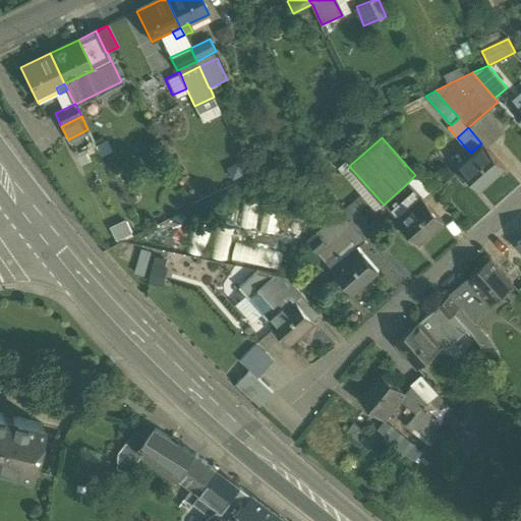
[(504,168),(481,143),(470,153),(457,165),(459,168),(465,175),(478,190),(504,168)]
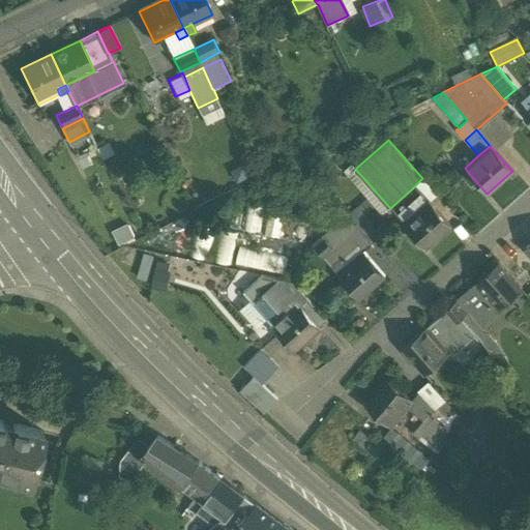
[(355,169),(351,165),(344,171),(369,199),(376,207),(382,214),(390,208),(355,169)]
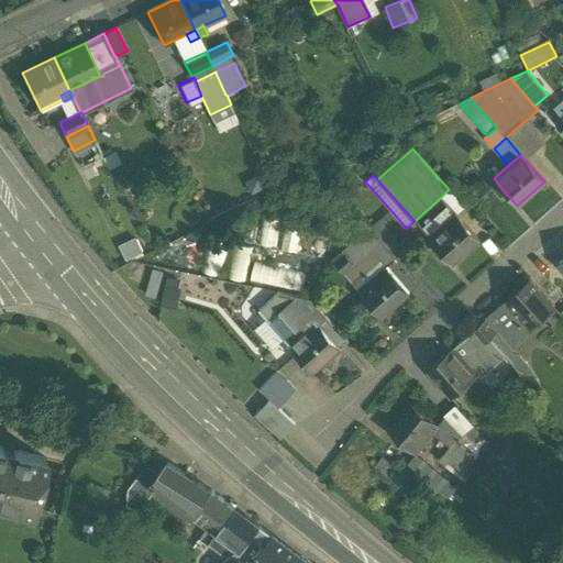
[(496,181),(492,186),(497,194),(503,189),(496,181)]
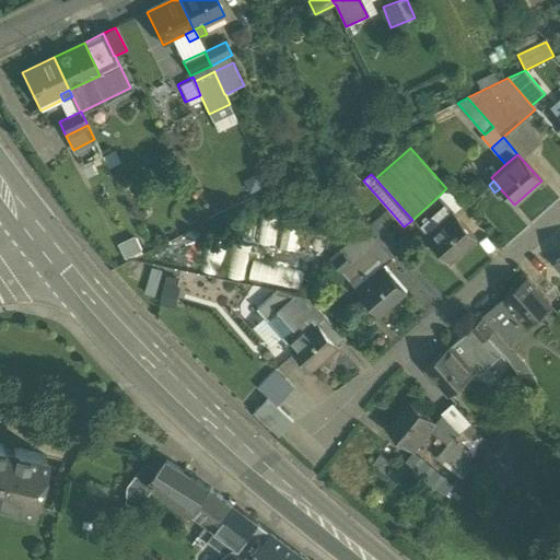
[(446,188),(439,196),(440,199),(445,206),(452,213),(452,212),(453,213),(462,206),(446,188)]
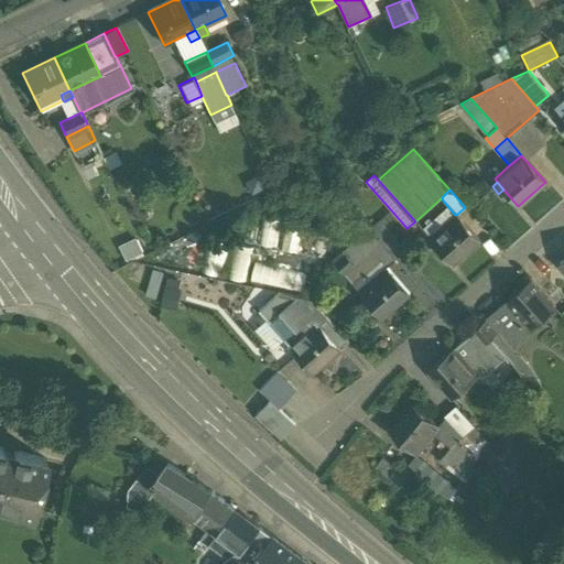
[(448,207),(422,230),(429,238),(455,215),(448,207)]
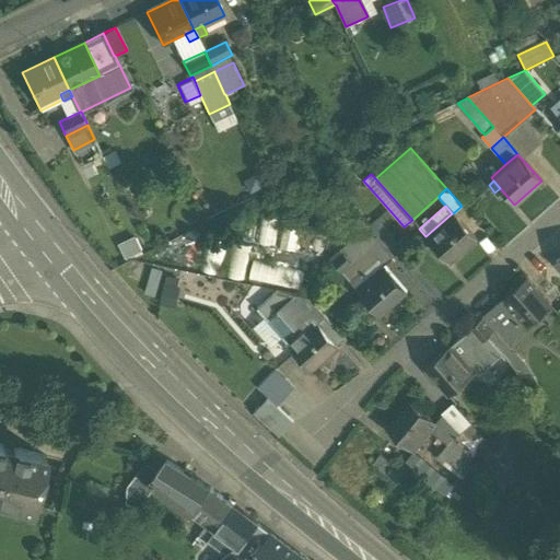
[(389,210),(368,231),(369,233),(373,238),(384,230),(397,219),(389,210)]
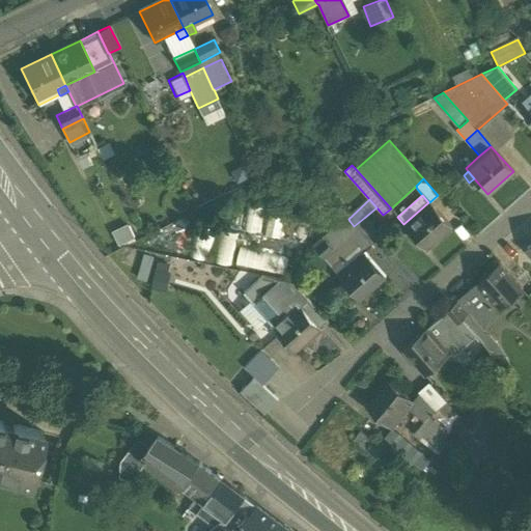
[(428,202),(403,224),(411,232),(415,238),(425,249),(450,226),(429,202),(428,201),(428,202)]
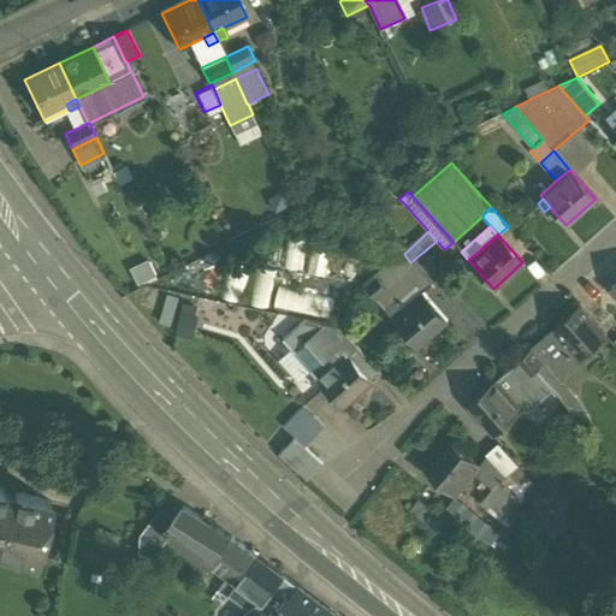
[(283,267),(302,271),(308,240),(289,236),(283,267)]
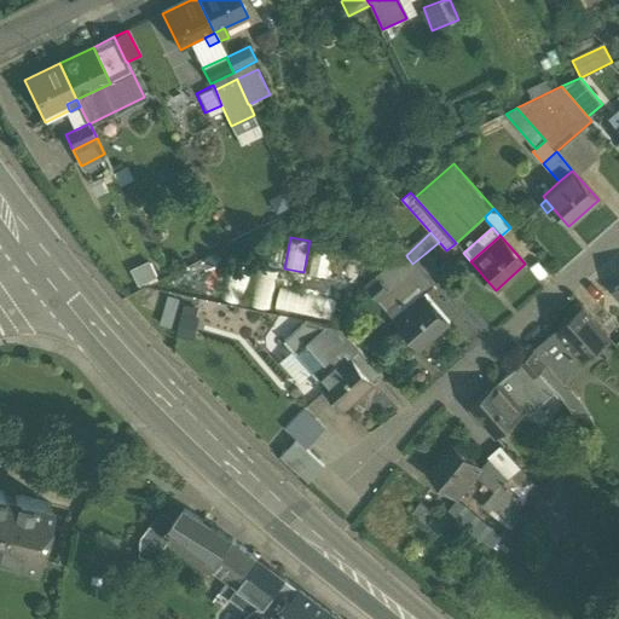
[(330,250),(316,247),(310,276),(325,279),(330,250)]
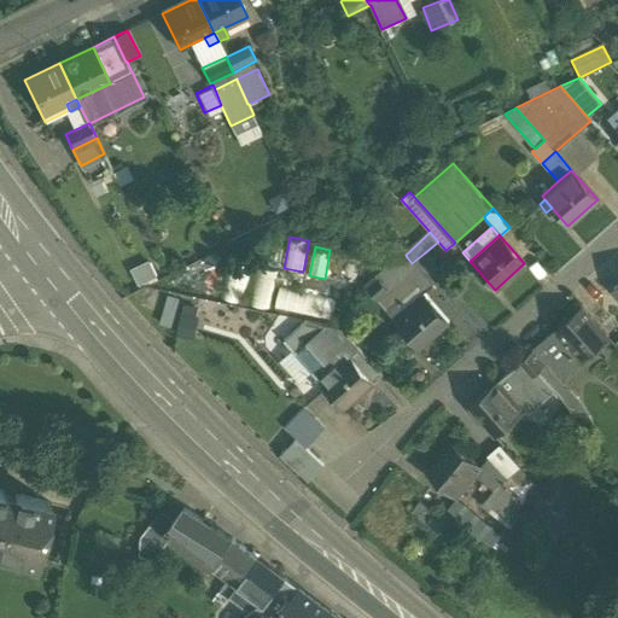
[(443,275),(424,254),(412,263),(415,267),(432,285),(443,275)]
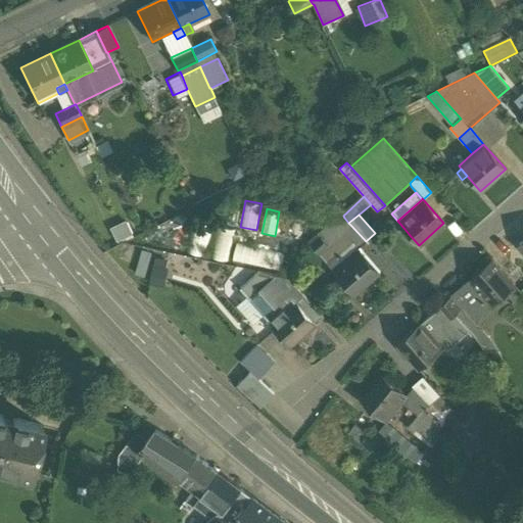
[(340,218),(319,236),(328,246),(342,234),(351,226),(348,223),(344,218),(340,217),(340,218)]
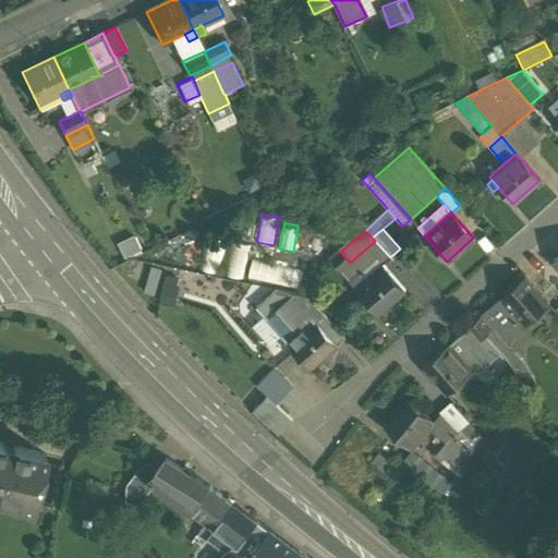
[(126,259),(142,251),(134,235),(119,244),(126,259)]
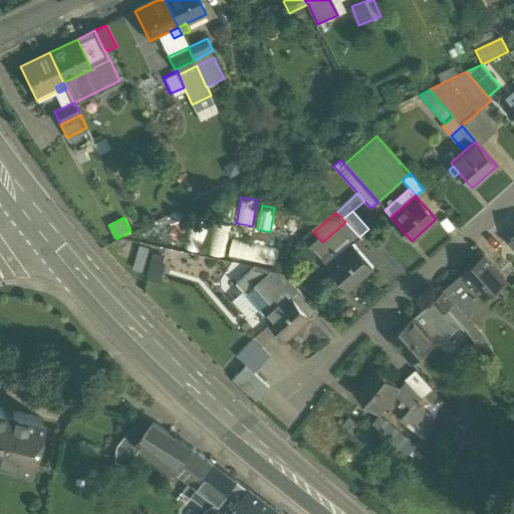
[(202,252),(208,224),(192,221),(185,249),(202,252)]
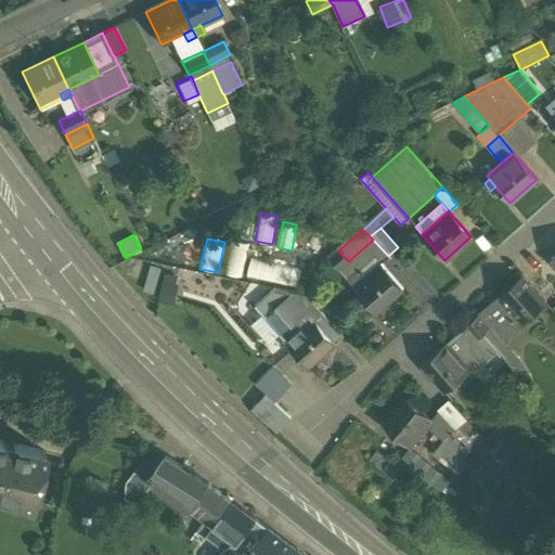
[(388,256),(373,240),(363,248),(377,265),(378,262),(379,263),(388,256)]
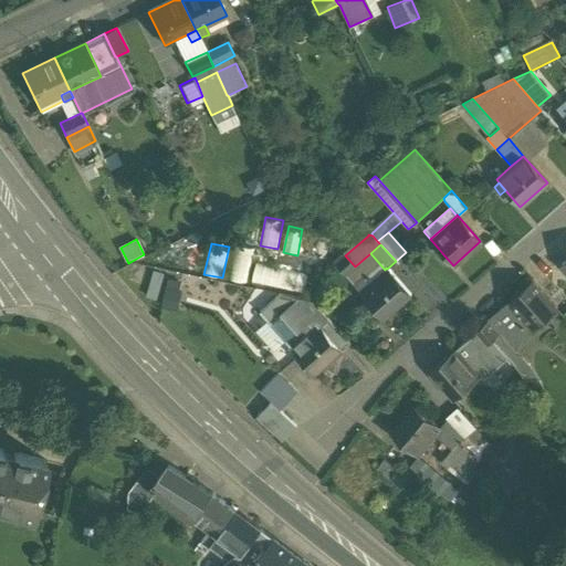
[(237,248),(229,279),(244,283),(252,251),(237,248)]
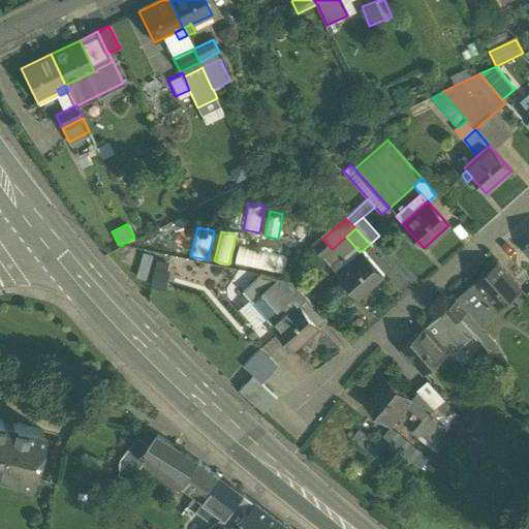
[(413,237),(409,231),(405,235),(410,240),(413,237)]
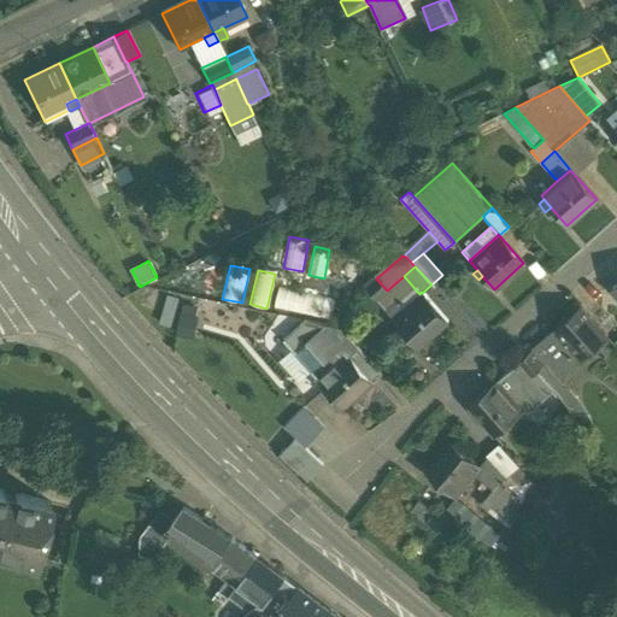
[(387,291),(375,301),(386,312),(394,304),(400,311),(419,294),(404,276),(387,291)]
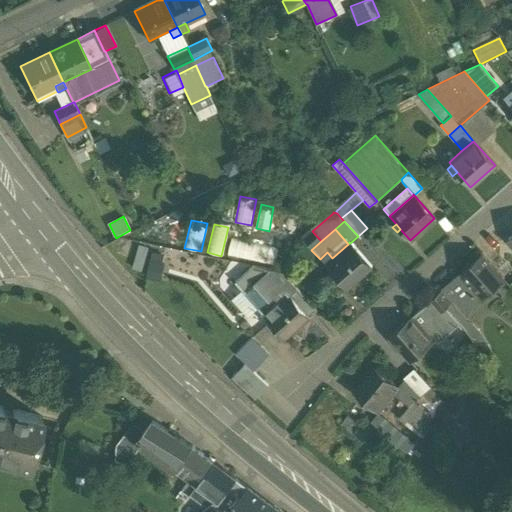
[(321,241),(312,231),(302,239),(311,250),(321,241)]
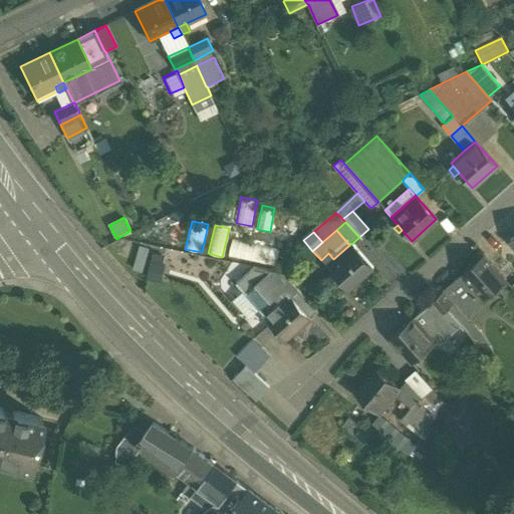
[(233,241),(229,258),(275,268),(278,251),(233,241)]
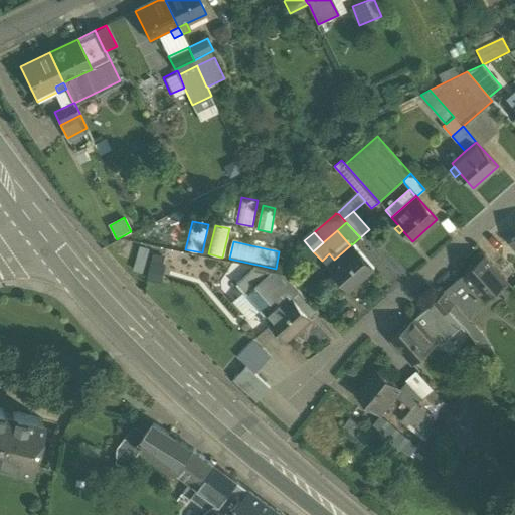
[(334,260),(326,266),(333,274),(338,280),(347,290),(372,268),(352,244),(351,243),(350,245),(334,260)]
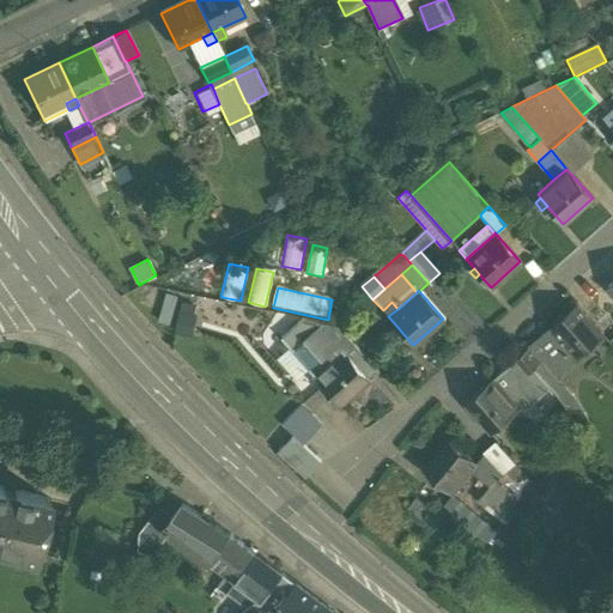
[(167,295),(158,323),(169,326),(176,298),(167,295)]
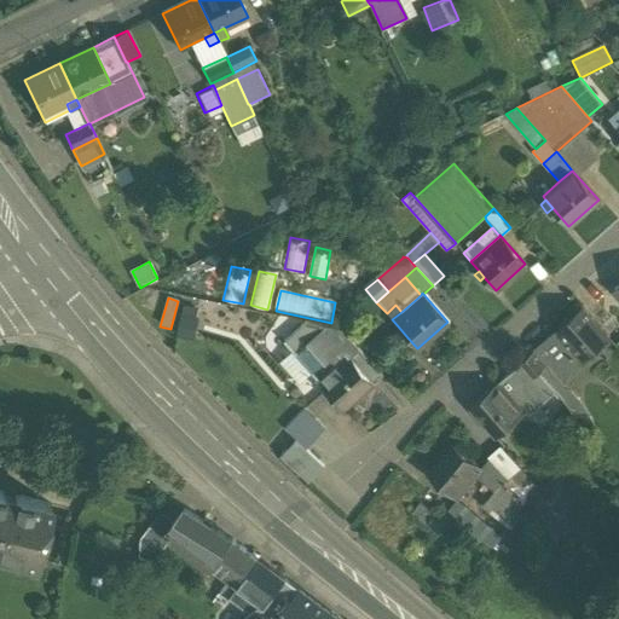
[(395,305),(387,313),(392,319),(401,312),(395,305)]
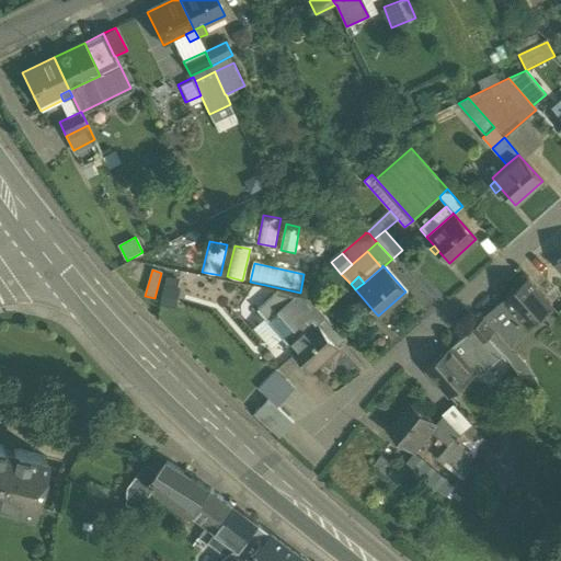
[(179,281),(167,278),(161,304),(172,307),(179,281)]
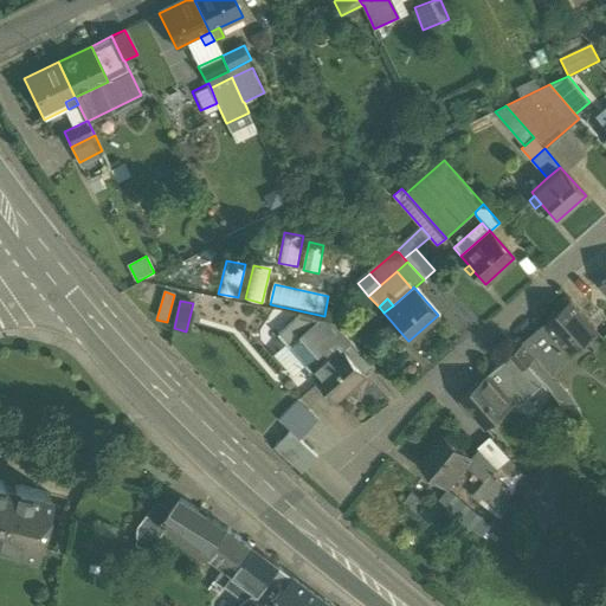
[(571,301),(542,327),(561,348),(543,363),(554,376),(568,356),(597,330),(571,301)]
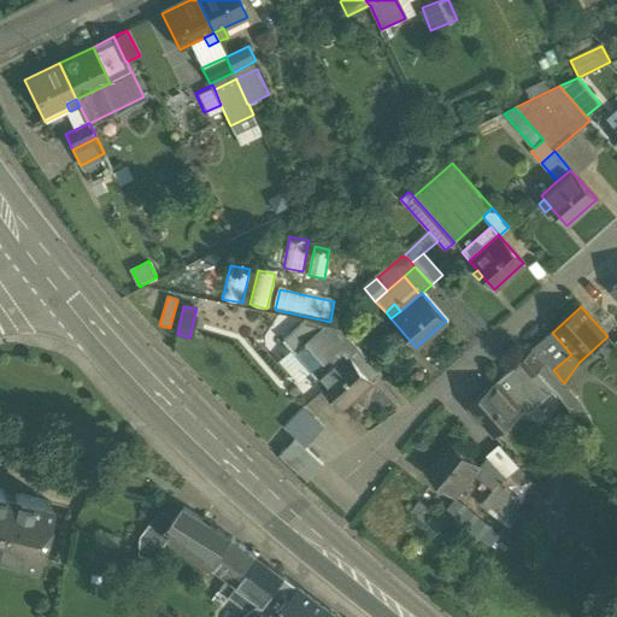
[(381,375),(341,330),(305,322),(283,340),(295,353),(311,371),(311,372),(318,380),(347,353),(372,382),(381,375)]
